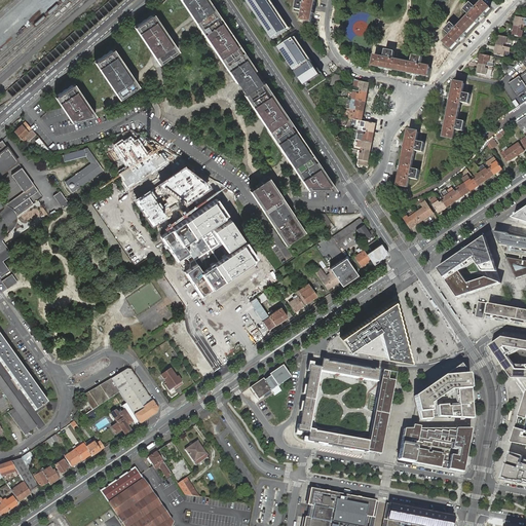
[(213,5),(209,0),(180,0),(192,17),(199,27),(218,55),(236,82),(239,86),(243,94),(264,123),(268,130),(289,160),(306,185),(308,189),(325,189),(335,189),(325,174),(324,173),(325,172),(308,147),(284,111),(259,74),(237,43),(213,5)]
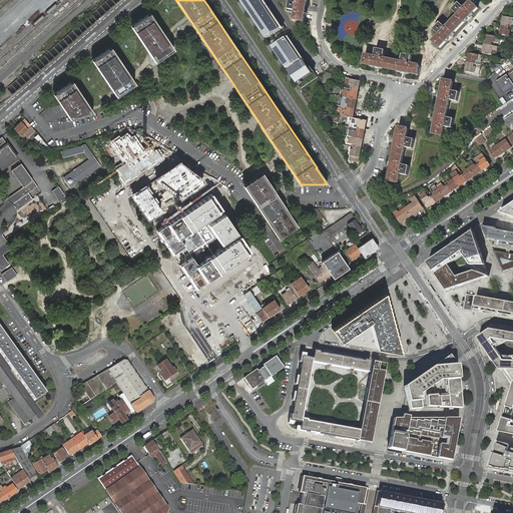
[(238,0),(266,39),(283,28),(264,0),(238,0)]
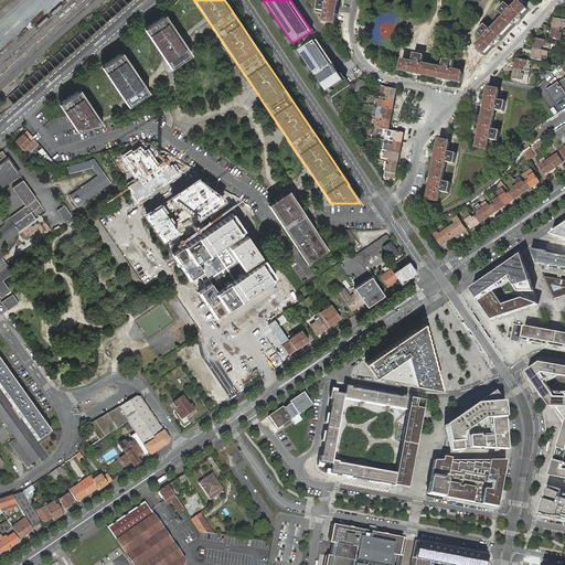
[(339,0),(328,0),(328,1),(320,0),(319,0),(317,10),(326,12),(324,22),(334,23),(339,0)]
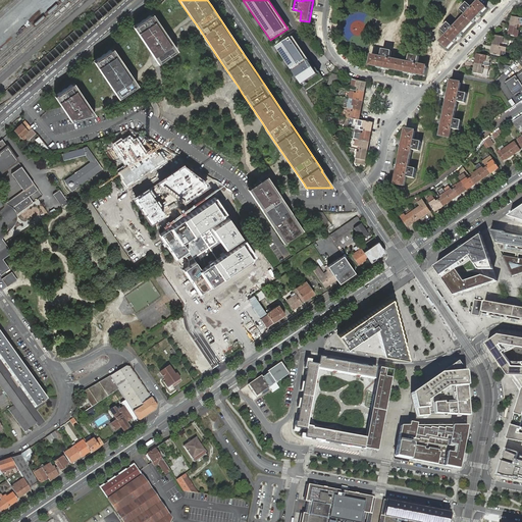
[(448,22),(441,30),(446,35),(448,36),(441,41),(440,42),(448,49),(456,41),(460,37),(475,20),(478,16),(486,8),(479,2),(473,8),(467,3),(460,10),(465,14),(466,15),(461,21),(455,28),(454,29),(448,22)]
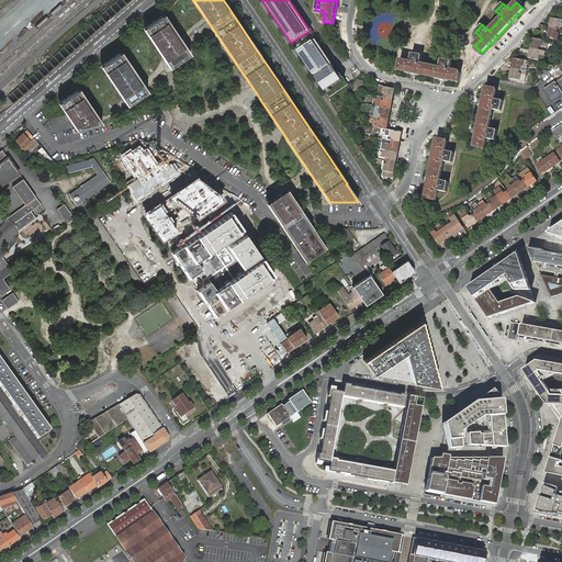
[(182,42),(165,14),(144,29),(166,62),(170,68),(191,54),(182,42)]
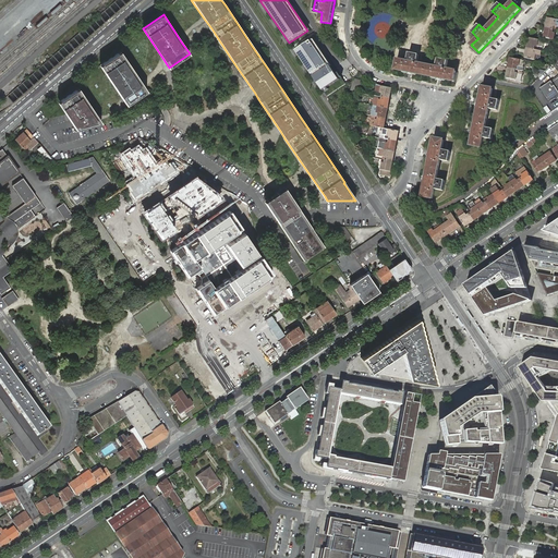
[(556,29),(557,29),(557,20),(548,17),(546,28),(554,29),(556,29)]
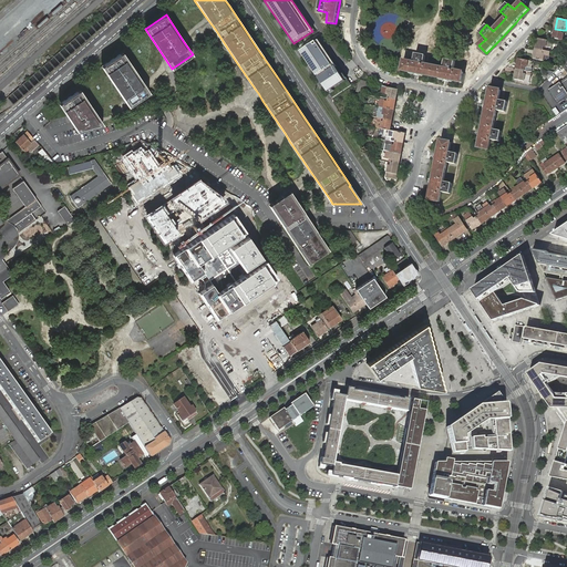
[(399,34),(394,20),(375,26),(378,33),(381,32),(383,40),(399,34)]
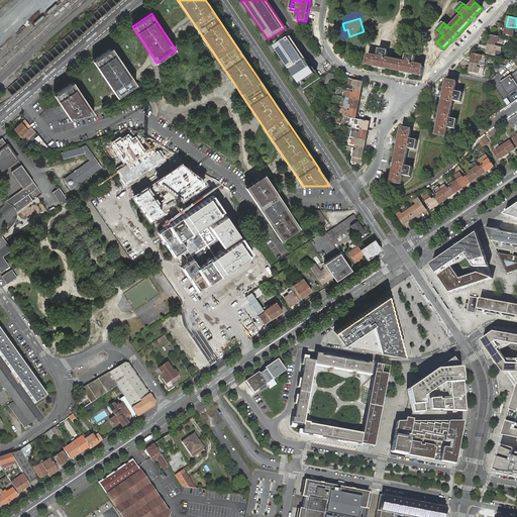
[(513,27),(506,26),(504,35),(513,36),(513,35),(514,31),(515,31),(515,27),(513,27)]
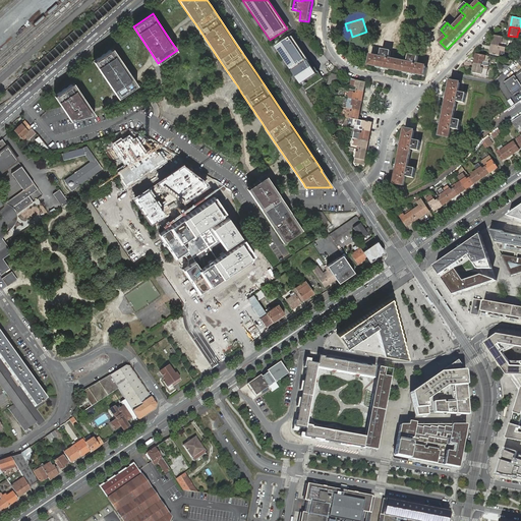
[(507,44),(508,39),(503,38),(494,36),(493,45),(499,46),(502,47),(503,43),(507,44)]
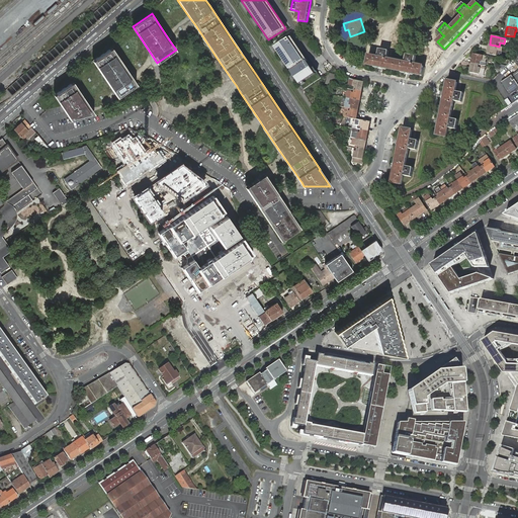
[(303,91),(321,78),(292,36),(281,42),(273,48),(303,91)]
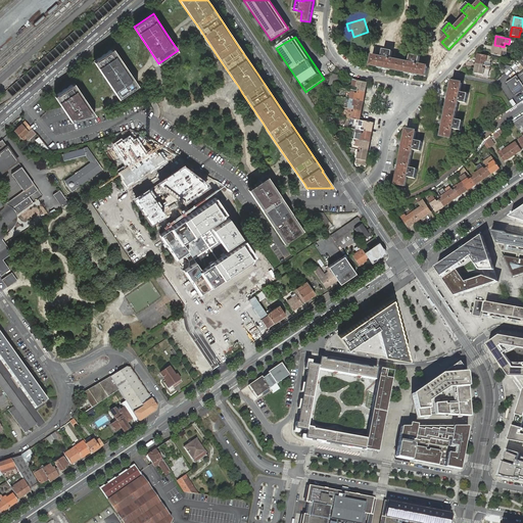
[(505,50),(505,47),(504,47),(501,46),(494,45),(492,54),(501,56),(506,57),(507,51),(505,50)]
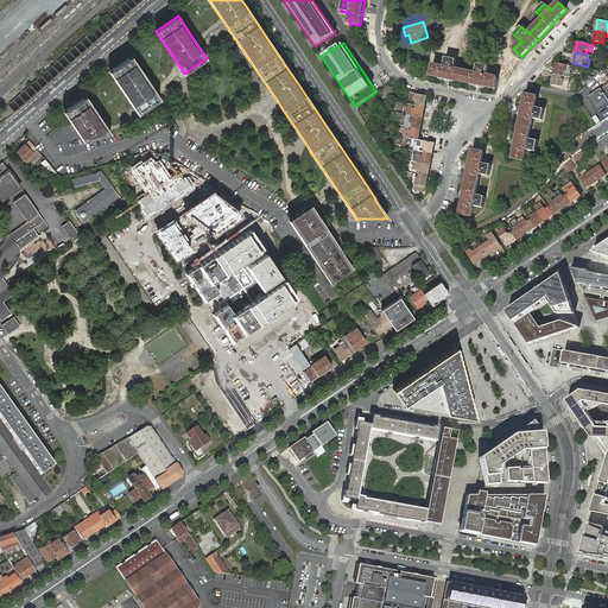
[(156,92),(132,56),(109,71),(135,111),(139,114),(162,99),(156,92)]
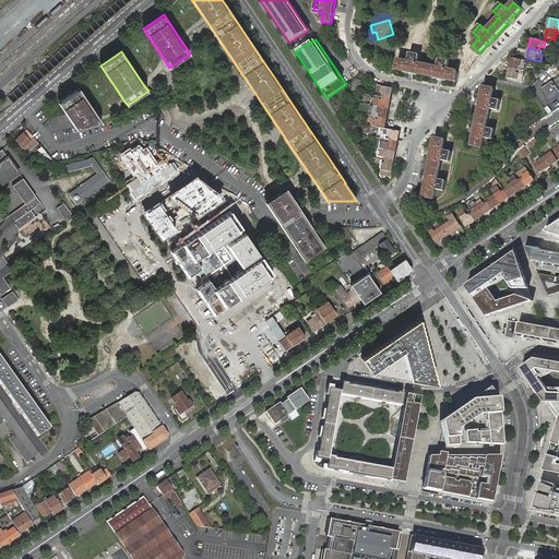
[(396,60),(395,60),(393,70),(405,72),(411,73),(433,79),(439,79),(451,82),(453,71),(443,70),(445,61),(435,59),(433,66),(433,68),(425,66),(415,63),(416,55),(406,52),(405,60),(404,61),(396,60)]
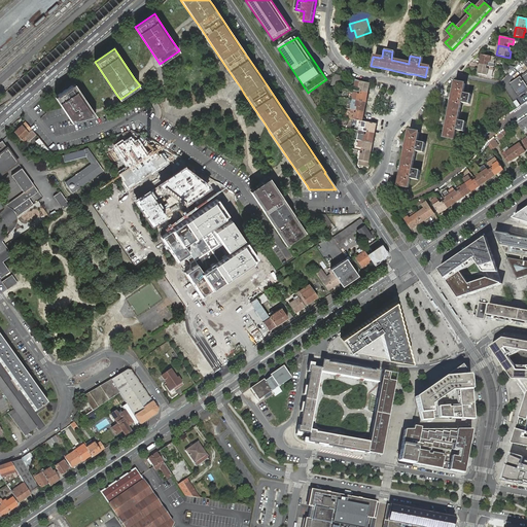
[(482,55),(480,64),(488,66),(488,61),(491,62),(492,57),(482,55)]
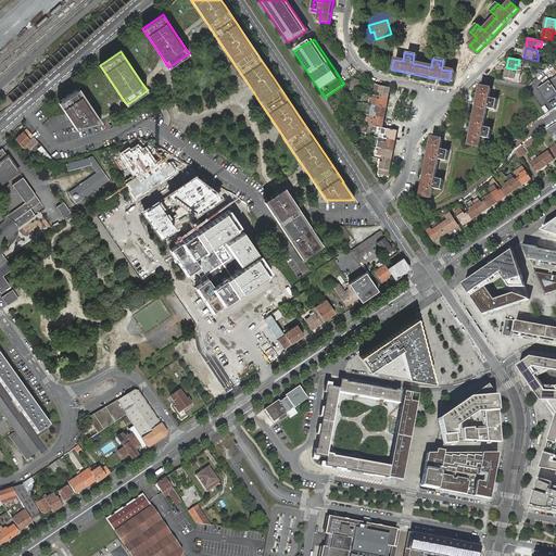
[(555,65),(555,66),(555,65),(555,78),(551,83),(551,80),(539,89),(547,102),(555,96),(555,65)]
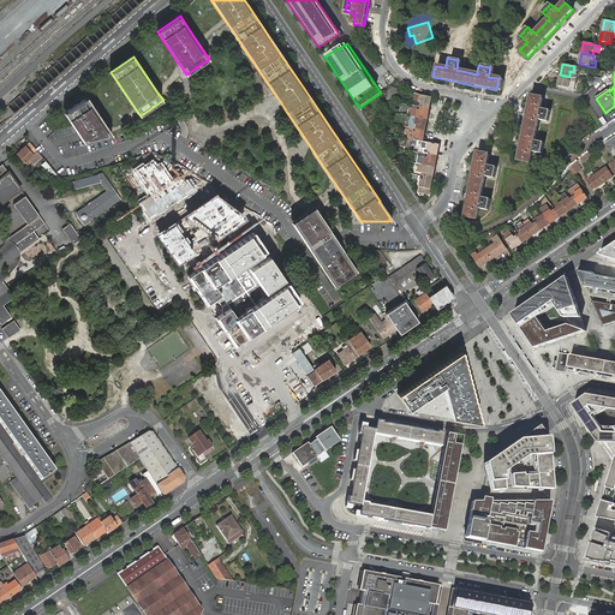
[(569,77),(560,75),(559,85),(569,88),(574,89),(577,81),(573,79),(573,77),(569,77)]
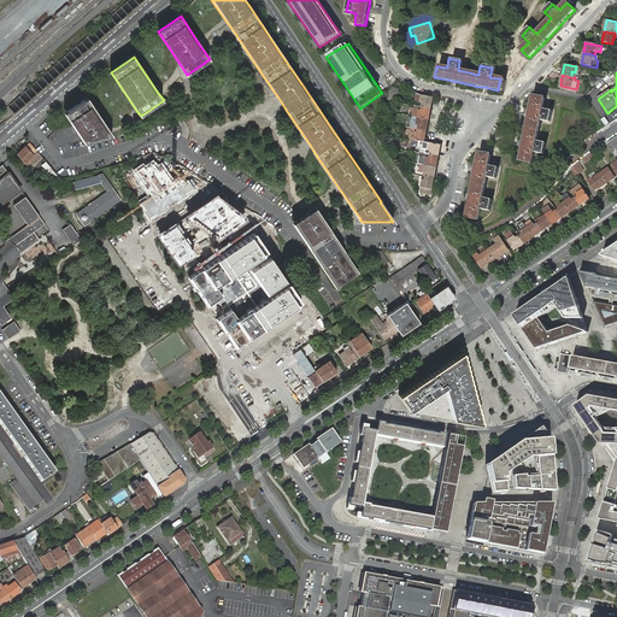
[(399,89),(392,88),(388,100),(395,101),(399,89)]
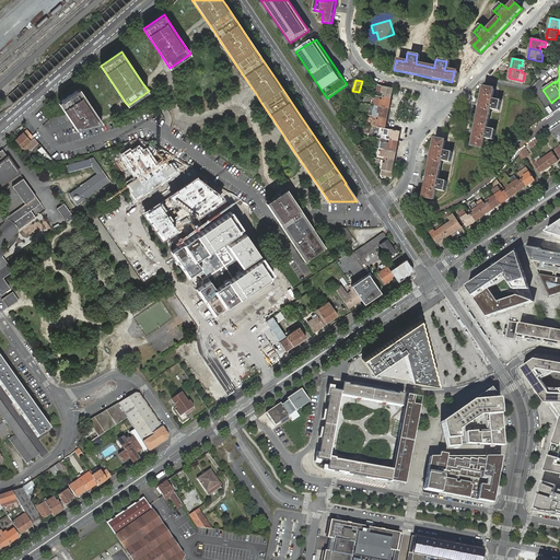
[(380,85),(377,92),(383,93),(382,97),(384,97),(392,98),(394,89),(384,86),(383,86),(382,86),(382,85),(381,85),(380,85)]
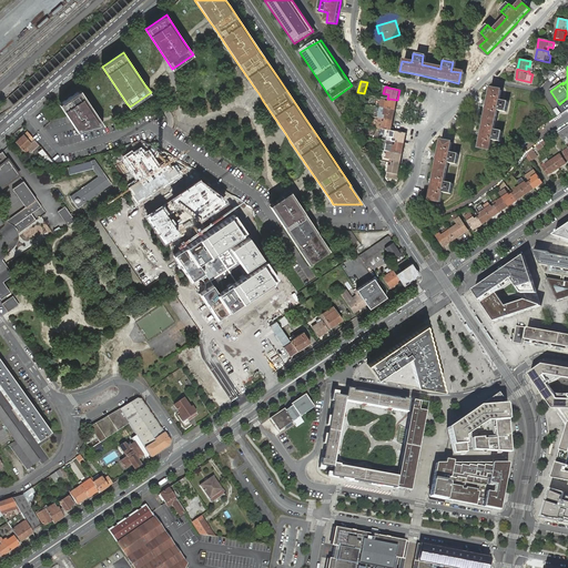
[(492,89),(479,148),(489,150),(492,140),(500,142),(503,131),(494,130),(497,111),(506,112),(508,102),(499,100),(501,91),(492,89)]
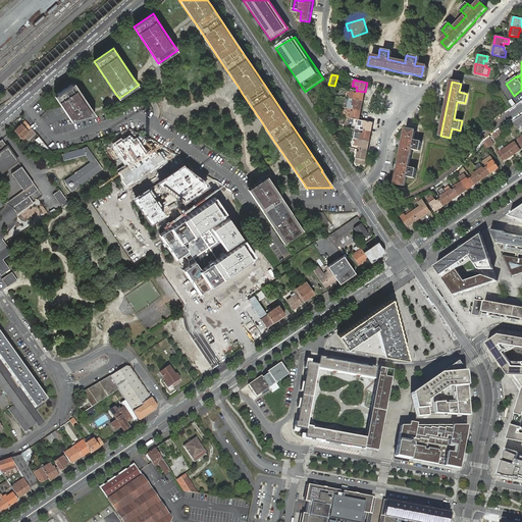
[(92,110),(73,83),(71,85),(56,94),(54,96),(58,101),(67,116),(71,121),(95,114),(92,110)]
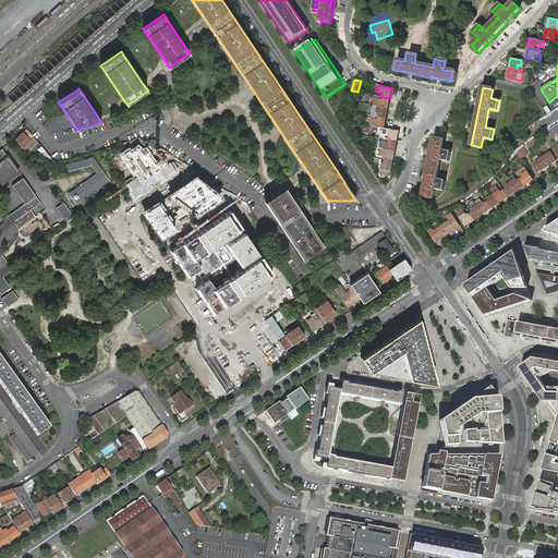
[(380,97),(375,96),(373,106),(378,107),(388,108),(390,98),(383,97),(380,97)]
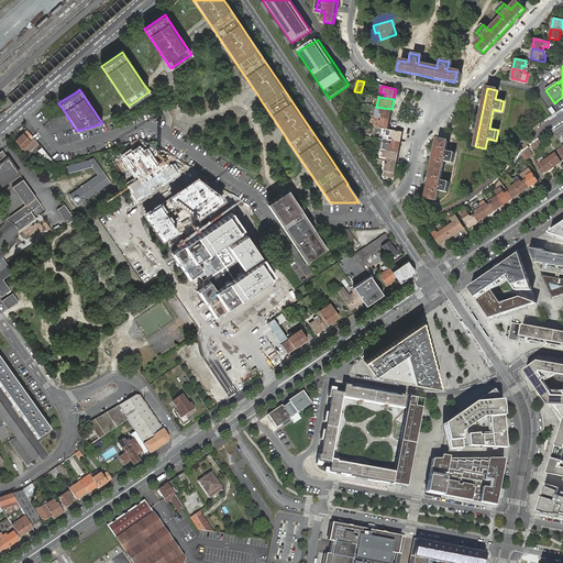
[(381,113),(379,118),(382,118),(389,120),(392,109),(382,108),(381,114),(381,113)]
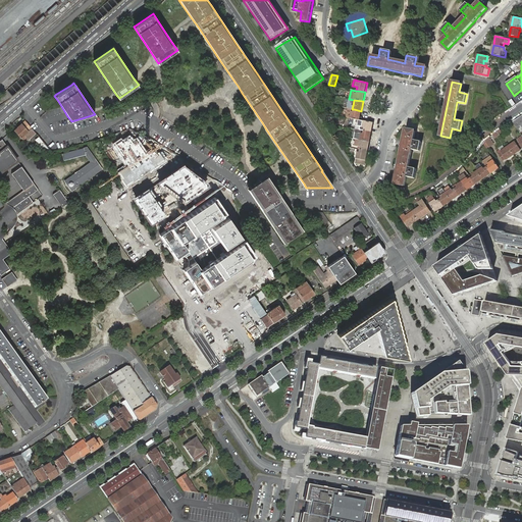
[(354,109),(352,109),(351,112),(348,111),(348,112),(347,117),(351,118),(359,120),(361,111),(354,109)]
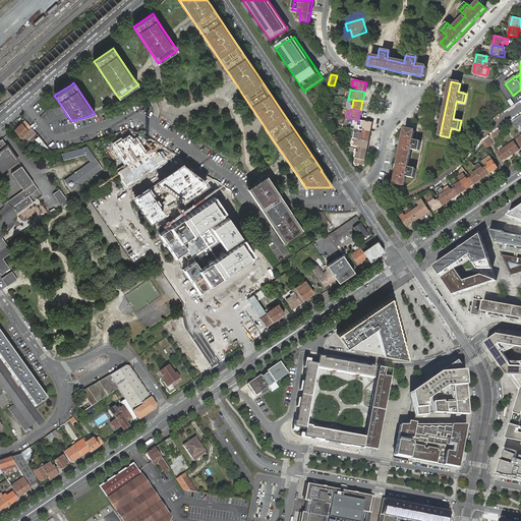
[(520,115),(512,122),(519,132),(520,130),(520,115)]
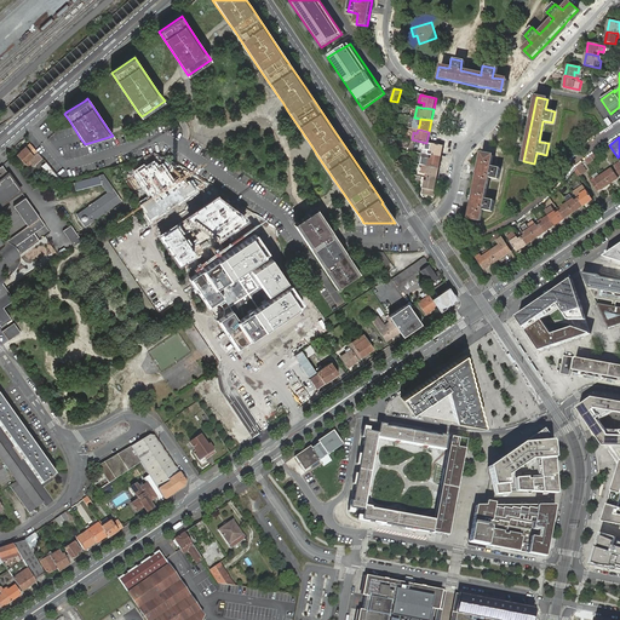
[(434,156),(441,158),(443,145),(432,144),(426,143),(425,150),(428,150),(431,151),(434,151),(434,156)]
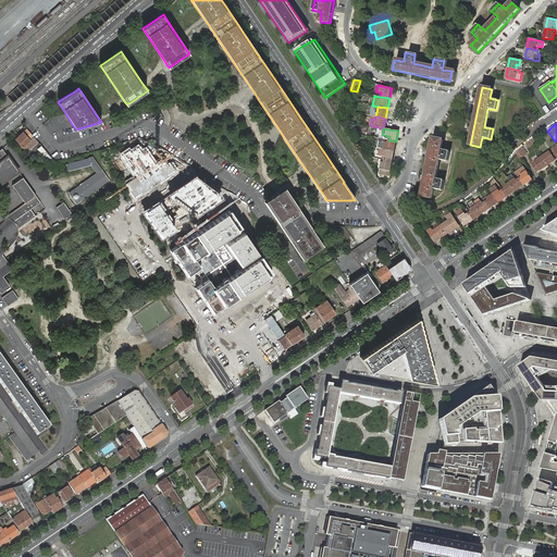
[(32,135),(27,130),(24,132),(20,136),(21,137),(17,140),(23,147),(25,149),(28,146),(26,145),(31,141),(31,140),(31,139),(34,137),(32,135)]
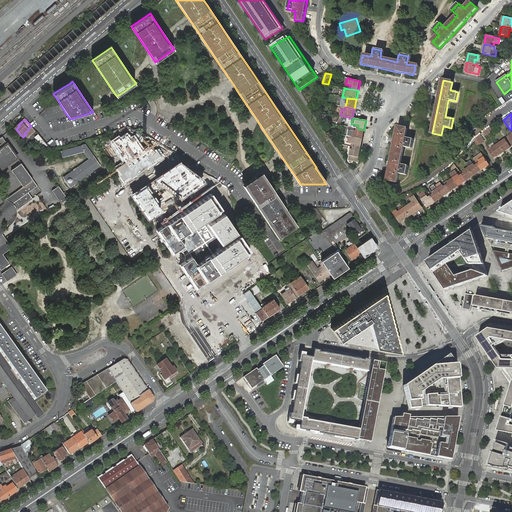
[(353,128),(349,127),(348,130),(347,136),(349,136),(362,139),(364,130),(358,129),(357,129),(353,128)]
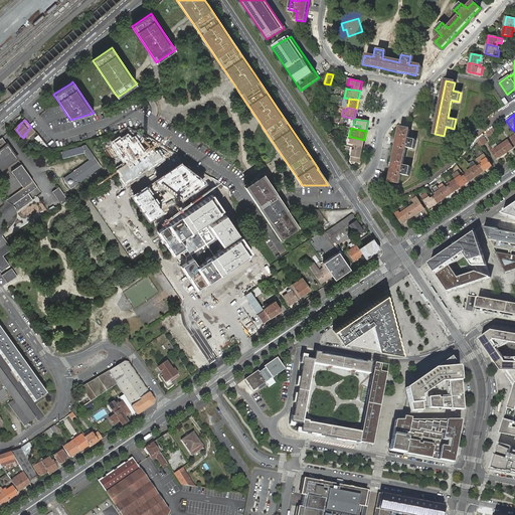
[(400,128),(389,181),(399,183),(400,174),(409,176),(410,167),(402,165),(404,158),(406,148),(414,149),(416,140),(408,138),(409,130),(400,128)]
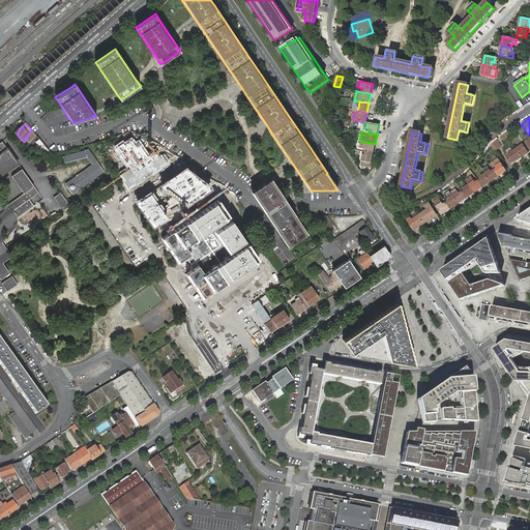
[(528,152),(529,150),(529,139),(526,143),(523,145),(516,149),(521,157),(528,152)]
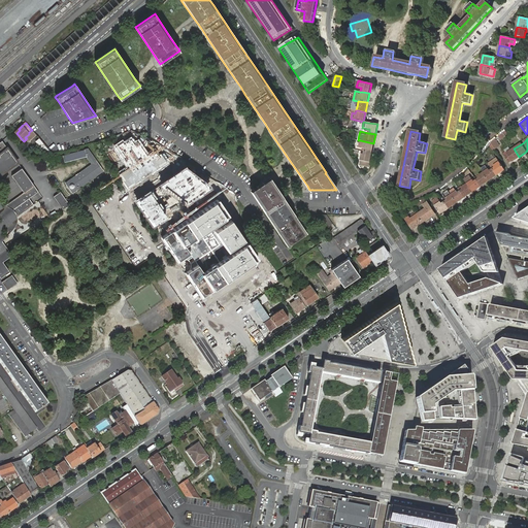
[(122,141),(113,145),(126,165),(117,171),(119,175),(128,189),(171,162),(164,151),(159,154),(155,149),(146,154),(138,140),(133,144),(130,139),(123,143),(122,141)]
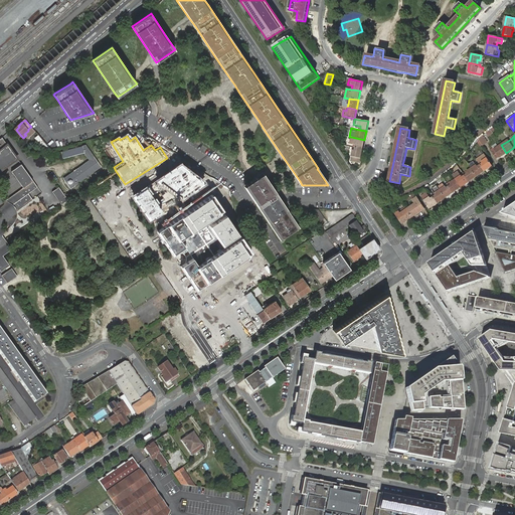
[(356,148),(363,149),(364,140),(351,137),(350,143),(353,144),(356,145),(356,148)]
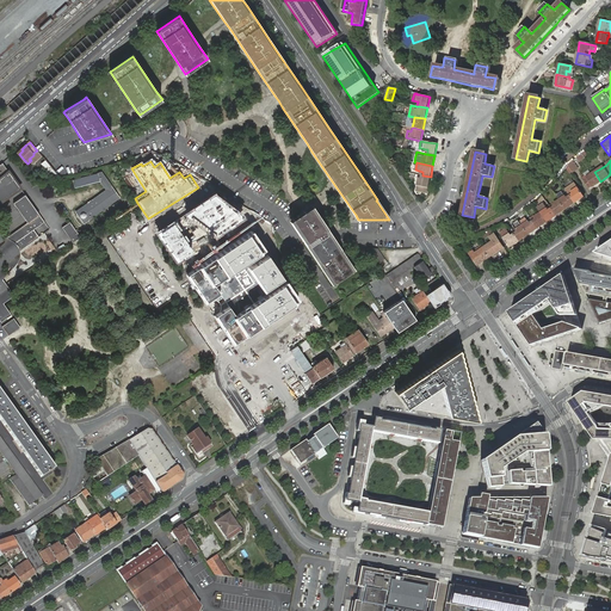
[(573,162),(568,166),(573,172),(575,176),(580,172),(579,168),(578,168),(574,164),(573,162)]
